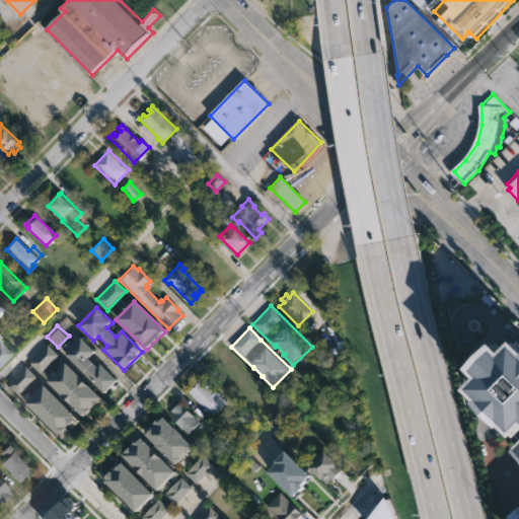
[(87,359),(96,368),(100,364),(118,380),(104,394),(60,350),(69,341),(74,346),(81,339),(94,352),(87,359)]
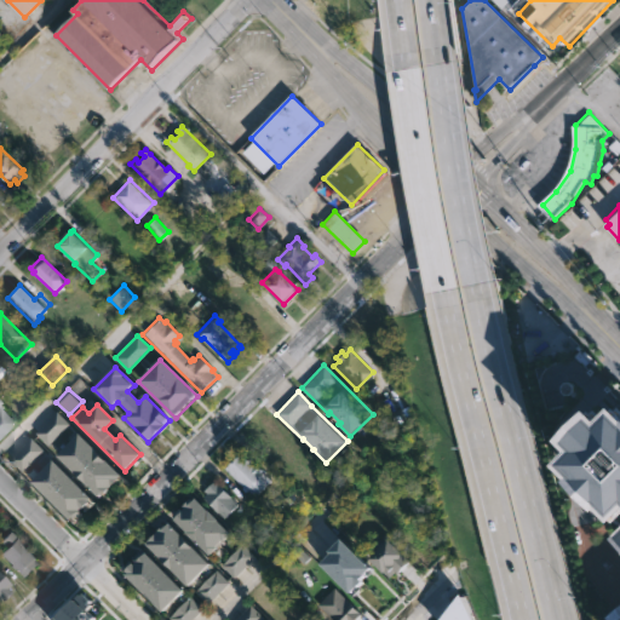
[(619,514),(567,461),(580,449),(570,440),(602,408),(610,418),(619,408),(619,533),(619,532),(619,530),(619,514)]
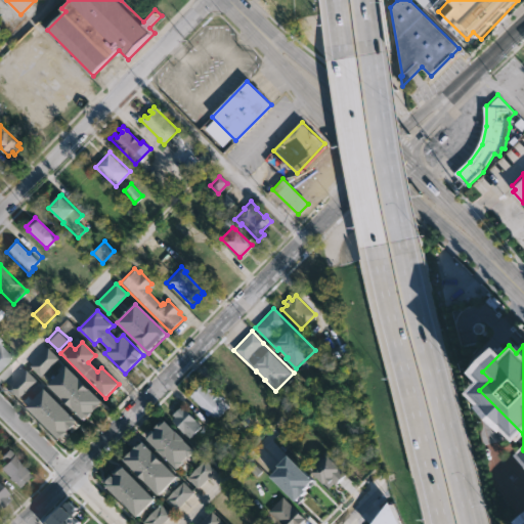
[(0,347),(11,358),(0,368),(0,347)]
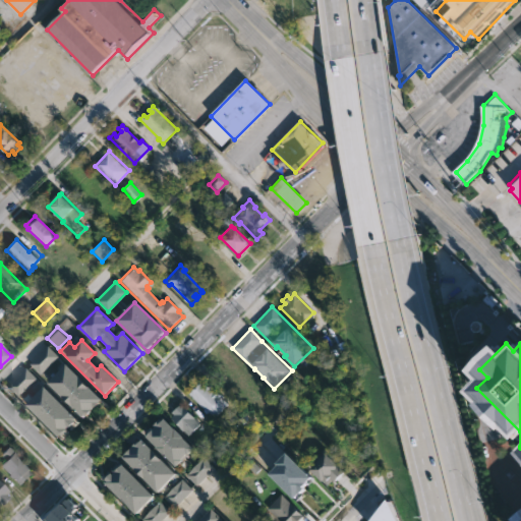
[(47,346),(57,356),(40,374),(30,364),(47,346)]
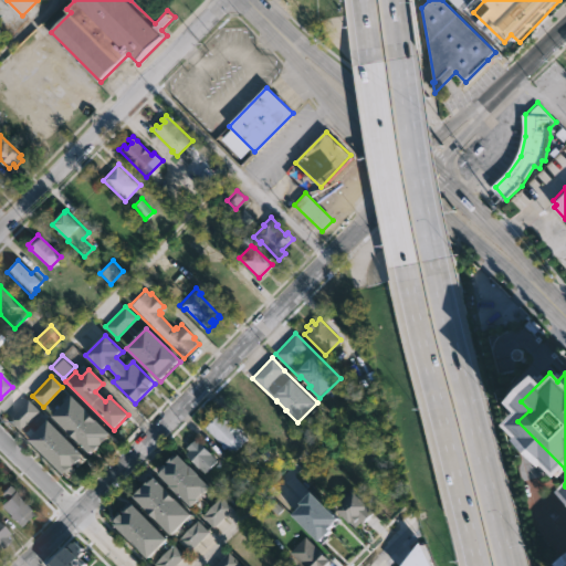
[(72,396),(52,416),(91,456),(111,436),(72,396)]
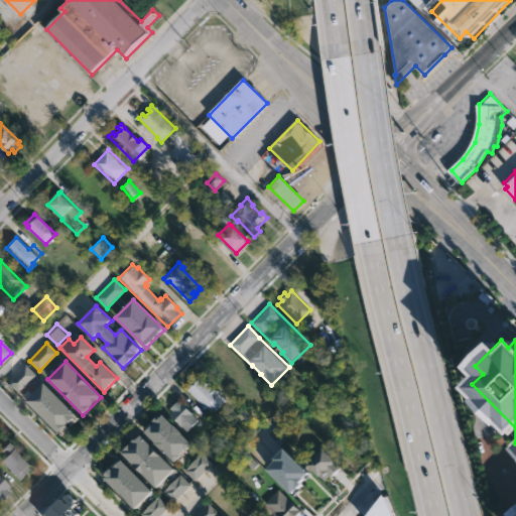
[(24,365),(35,376),(19,393),(8,383),(24,365)]
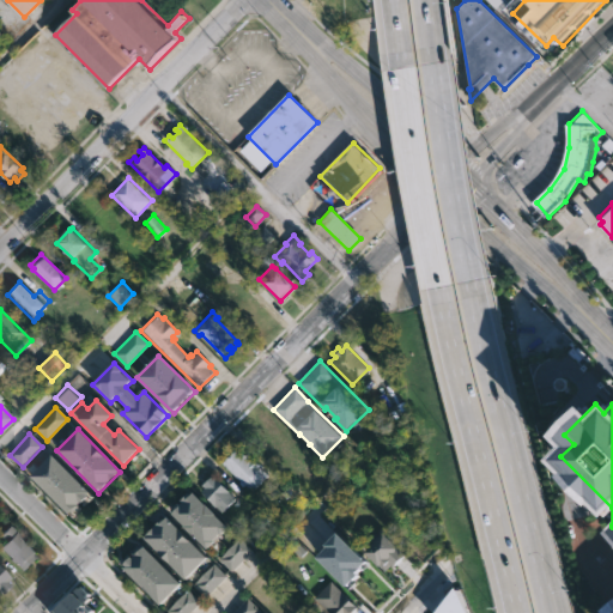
[(242,445),(250,454),(247,456),(250,460),(253,459),(268,475),(252,491),(246,485),(243,487),(240,483),(241,481),(223,463),(229,456),(226,455),(234,448),(237,450),(242,445)]
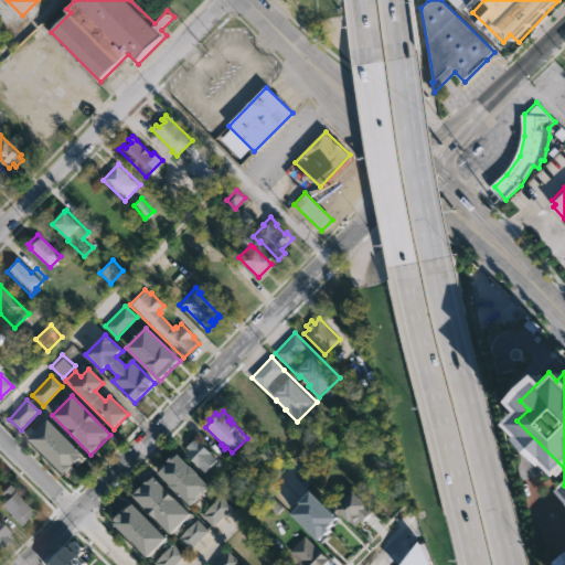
[(78,462),(76,466),(74,464),(72,466),(74,468),(67,473),(66,472),(63,475),(29,440),(48,420),(83,455),(80,457),(82,459),(78,462)]
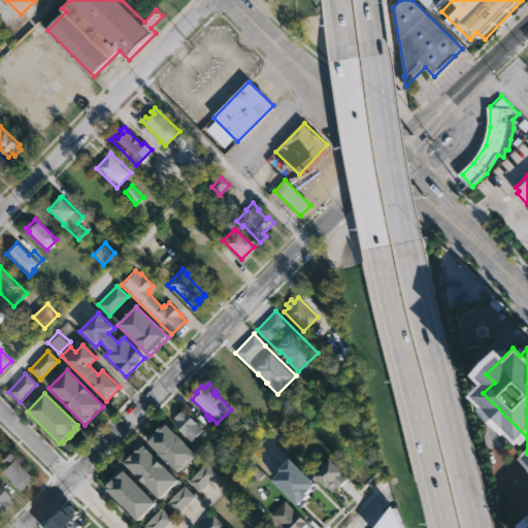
[(183,409),(172,421),(192,441),(203,430),(183,409)]
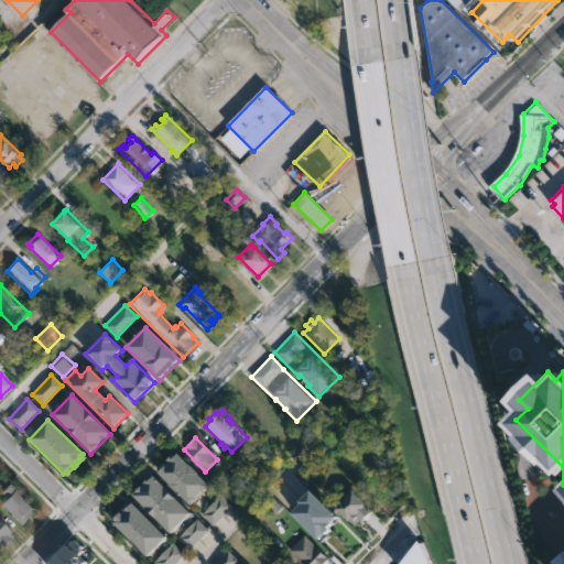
[(175,454),(156,474),(192,506),(198,500),(196,498),(203,491),(204,492),(210,486),(175,454)]
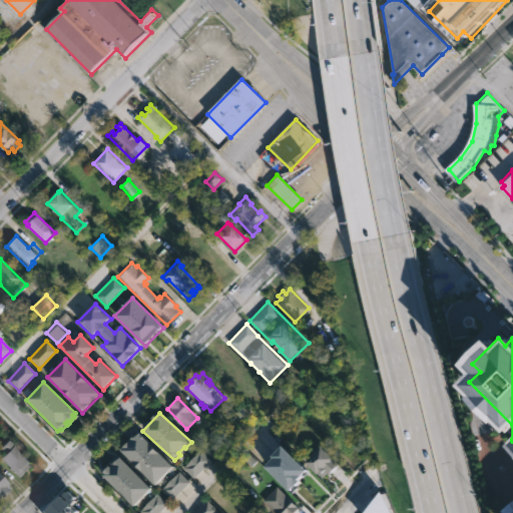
[(346,425),(363,443),(350,456),(343,449),(338,454),(324,440),(331,433),(334,437),(346,425)]
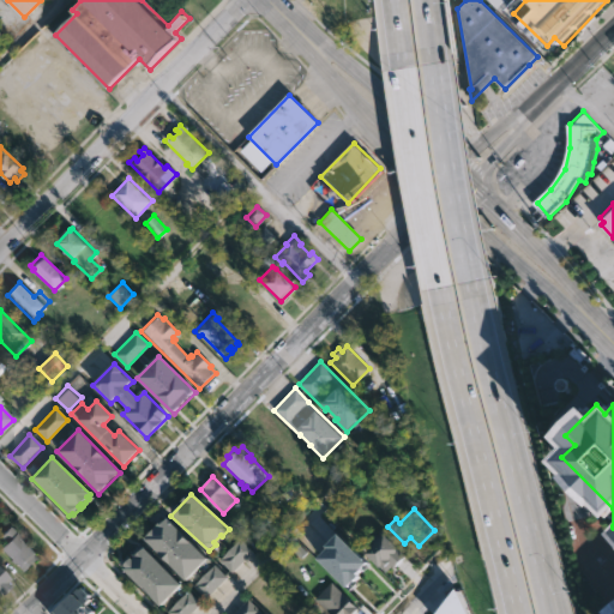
[(168,521),(179,531),(181,529),(211,557),(187,582),(144,540),(161,522),(164,524),(168,521)]
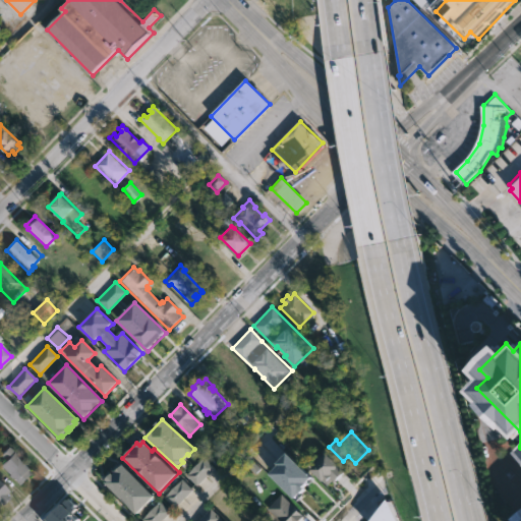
[(29,479),(23,484),(19,480),(17,482),(0,466),(4,462),(0,458),(0,455),(9,446),(32,468),(30,470),(34,474),(29,479)]
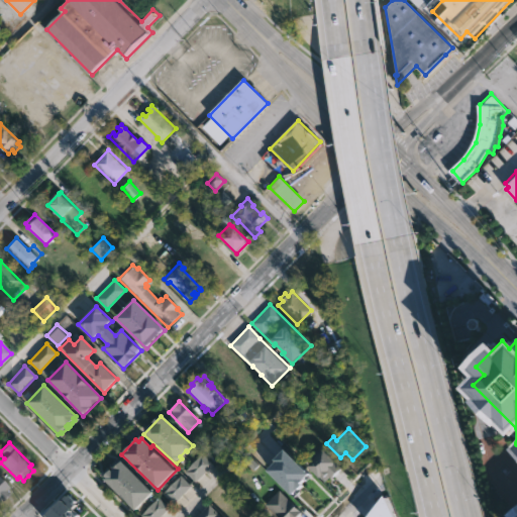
[(330,478),(326,483),(309,464),(324,449),(331,455),(328,458),(339,470),(330,478)]
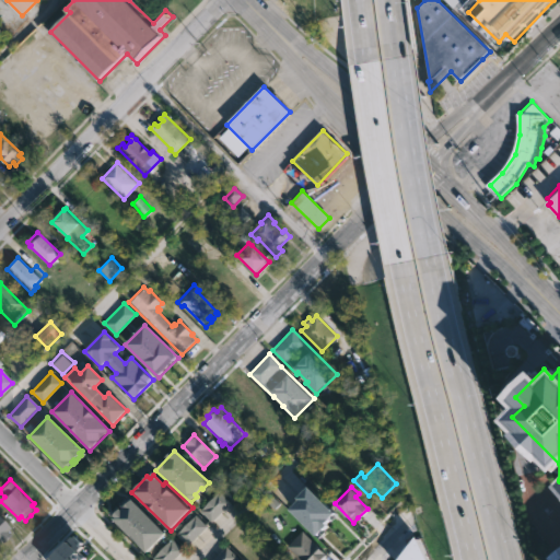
[(311,489),(338,515),(327,526),(302,501),(300,500),(311,489)]
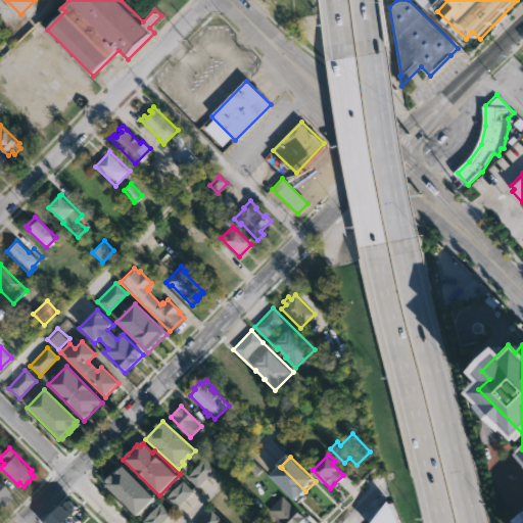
[(197,487),(186,477),(202,460),(214,470),(197,487)]
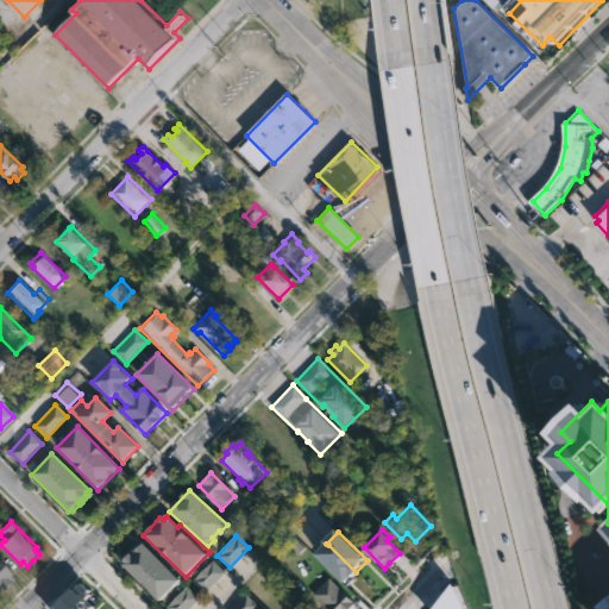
[(137,544),(140,546),(142,545),(181,581),(159,602),(120,565),(130,554),(131,556),(132,553),(130,552),(137,544)]
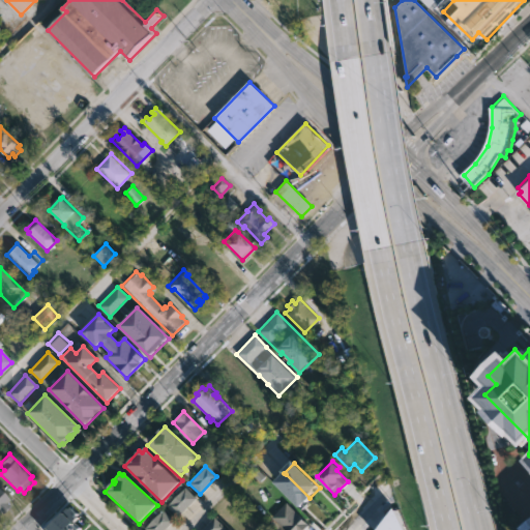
[(286,474),(310,498),(311,500),(301,509),(275,484),(286,474)]
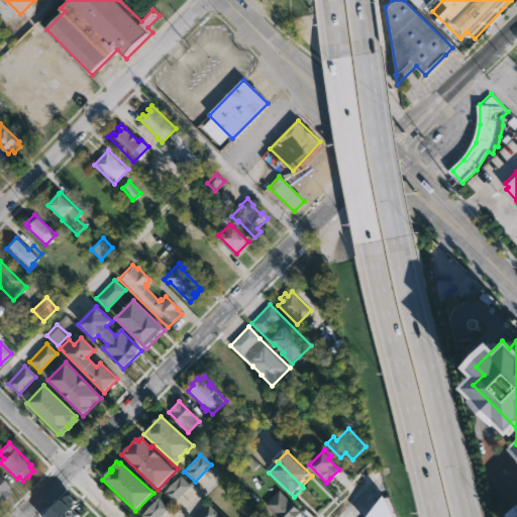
[(173,504),(163,493),(180,477),(190,487),(173,504)]
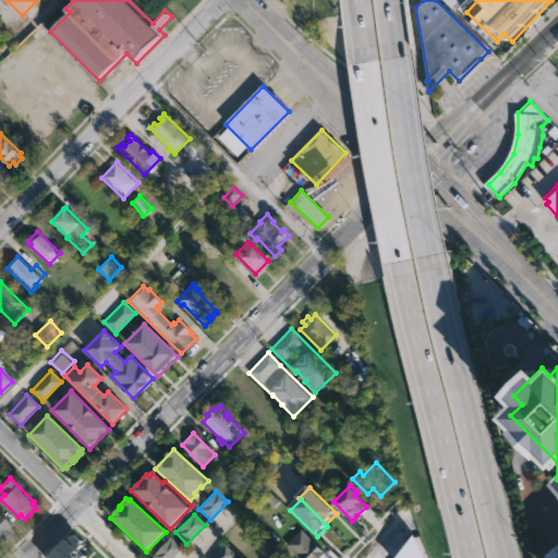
[(3,533),(0,535),(0,517),(10,526),(3,533)]
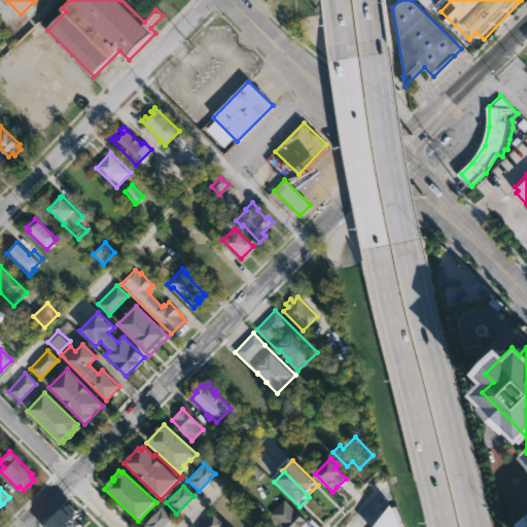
[(283,500),(299,515),(300,514),(305,519),(303,521),(307,524),(303,526),(281,526),(269,515),(283,500)]
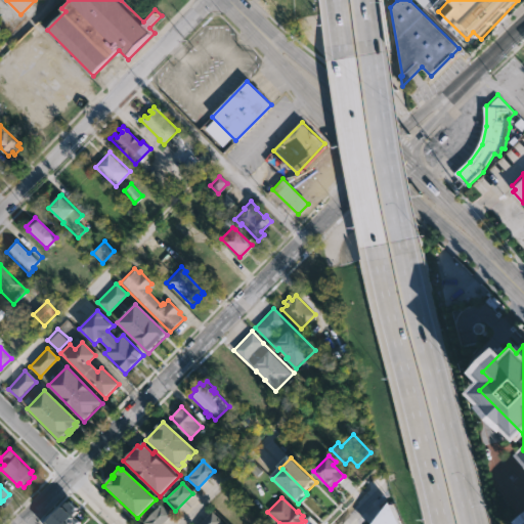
[(401,523),(393,504),(375,523),(401,523)]
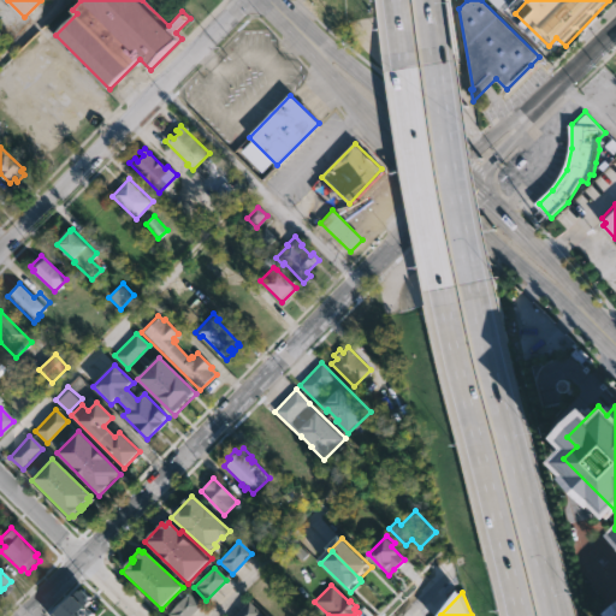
[(189,615),(170,615),(167,614),(188,593),(200,605),(189,615)]
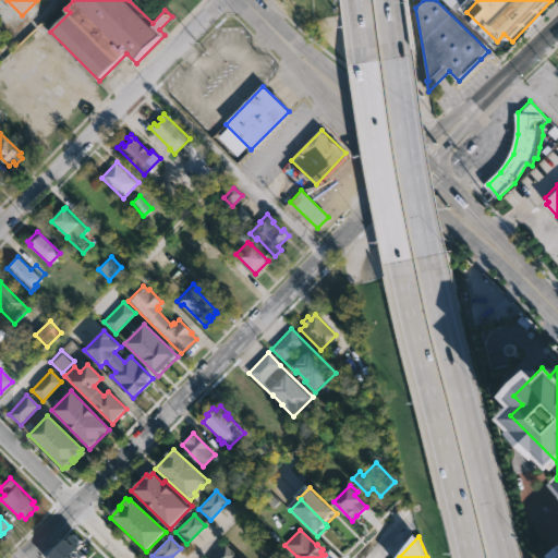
[(238,556),(234,557),(211,557),(226,544),(238,556)]
